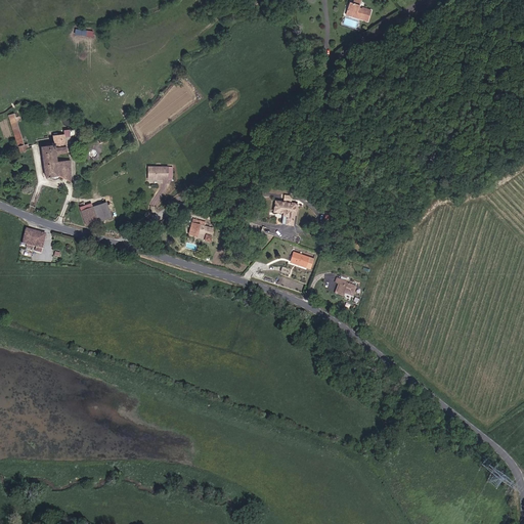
[(350,1),(347,9),(346,13),(360,17),(369,22),(373,10),(363,7),(363,9),(359,7),(361,0),(360,0),(353,0),(353,2),(350,1)]
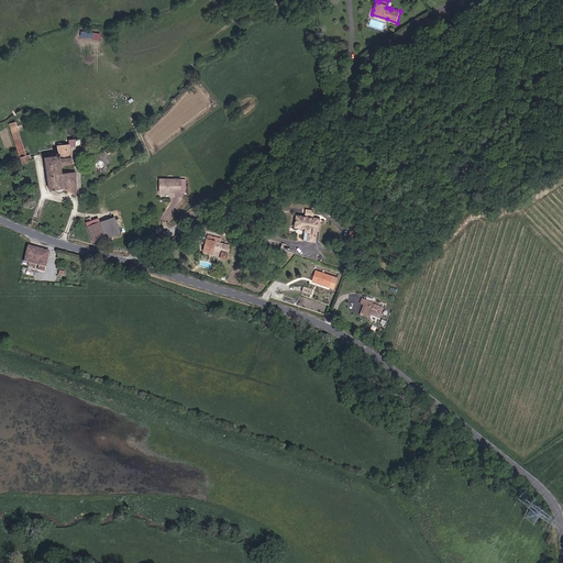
[(11,122),(13,132),(18,148),(20,157),(21,158),(26,157),(26,154),(31,153),(30,150),(24,151),(24,147),(20,131),(18,120),(11,122)]
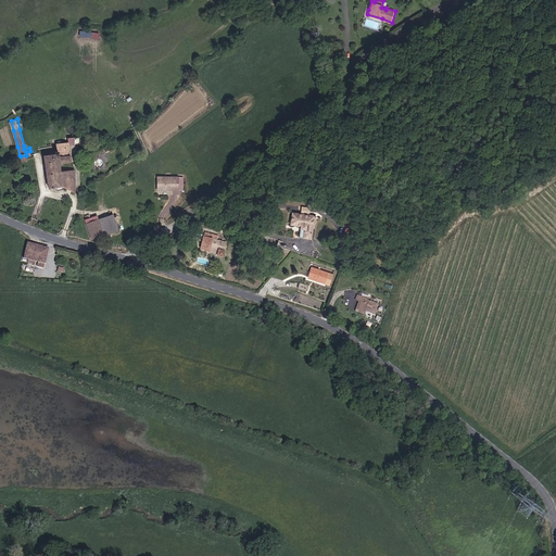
[(70,144),(75,144),(75,140),(68,140),(68,144),(57,144),(55,154),(45,155),(50,187),(54,187),(59,191),(63,191),(67,188),(76,192),(74,166),(61,165),(60,160),(71,160),(70,144)]
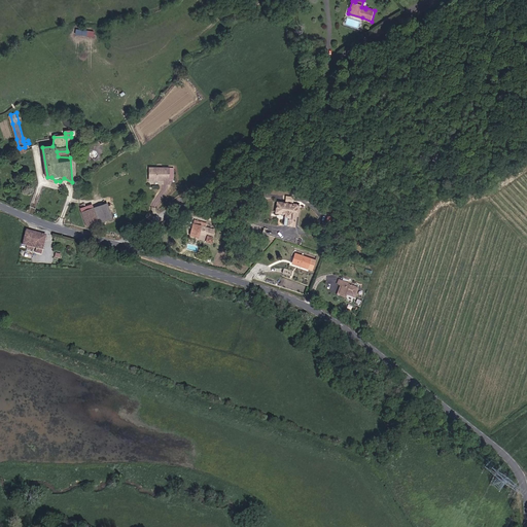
[(168,177),(168,165),(148,165),(148,177),(154,177),(154,176),(155,176),(155,177),(168,177)]
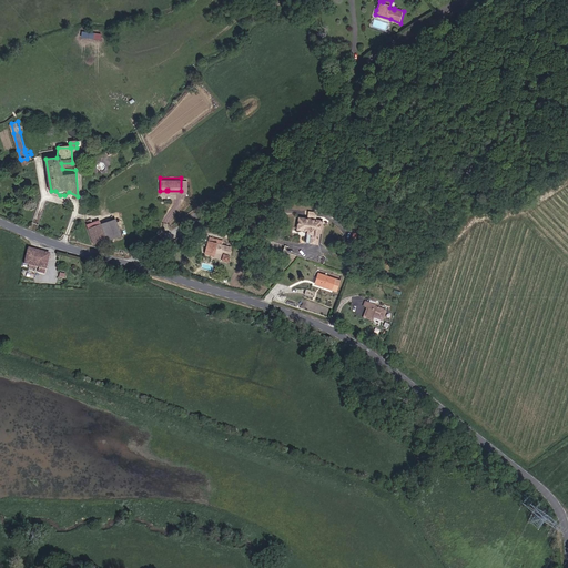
[(88,224),(88,225),(91,231),(98,245),(107,241),(121,234),(115,222),(112,214),(108,216),(97,221),(94,215),(90,217),(85,220),(88,224)]
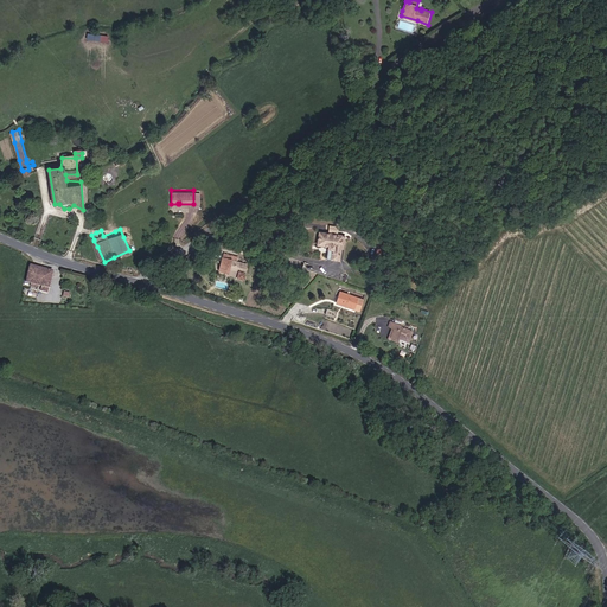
[(343,247),(345,234),(319,229),(317,241),(326,242),(323,256),(336,259),(338,246),(343,247)]
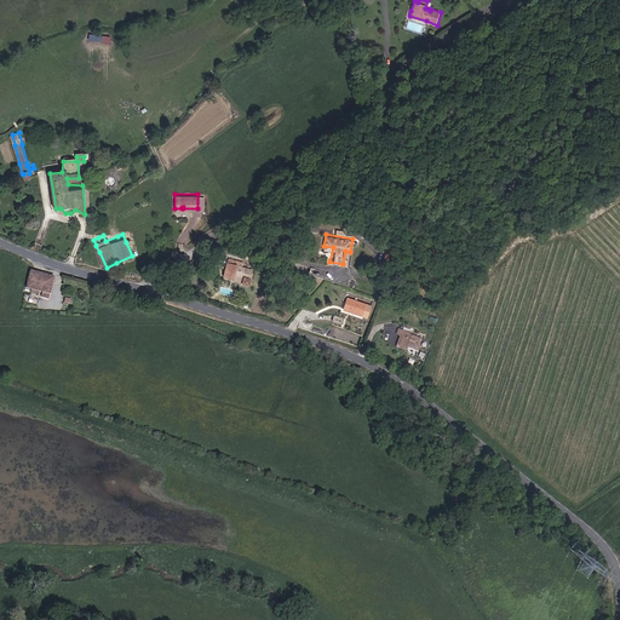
[(253,268),(244,265),(245,263),(228,257),(220,275),(231,279),(230,281),(248,288),(252,279),(250,277),(252,271),(253,268)]
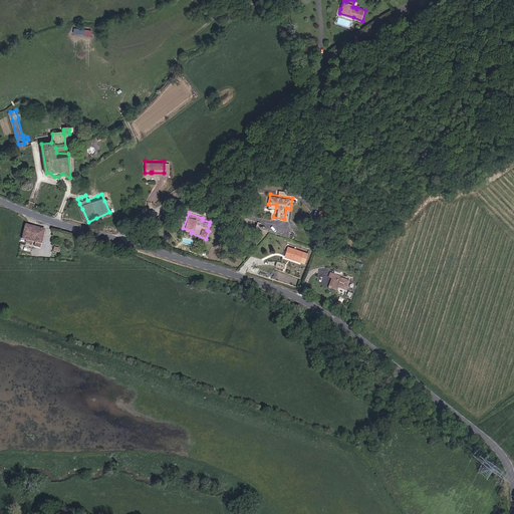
[(290,233),(255,220),(253,226),(289,239),(290,233)]
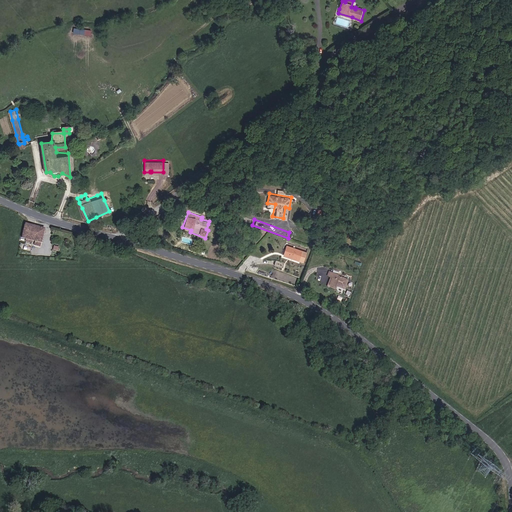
[(40,247),(41,244),(44,227),(24,223),(21,239),(24,240),(23,243),(31,244),(32,241),(36,242),(35,246),(40,247)]
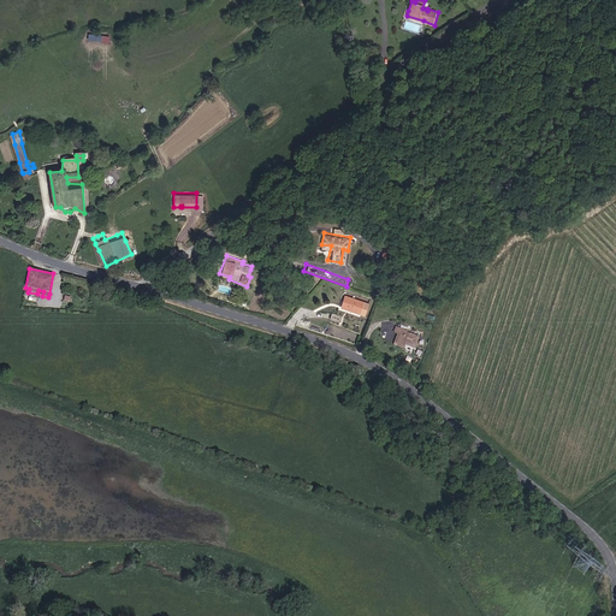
[(368,303),(365,302),(348,295),(343,308),(360,315),(363,317),(368,303)]
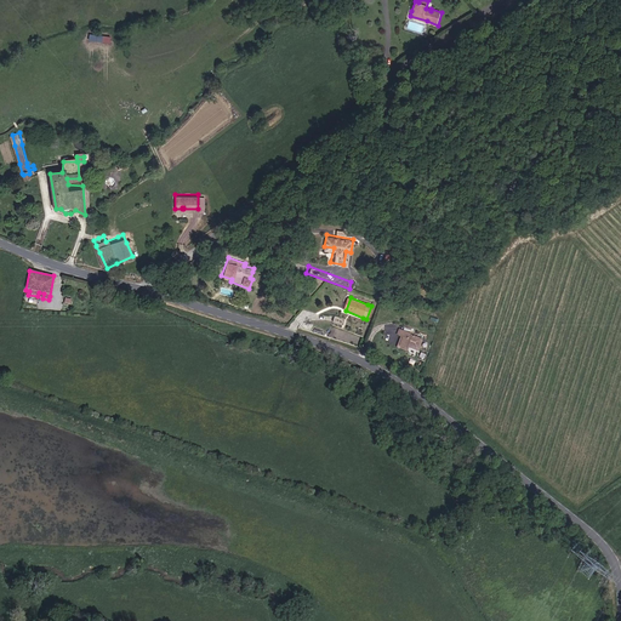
[(341,324),(342,315),(334,313),(331,320),(341,324)]
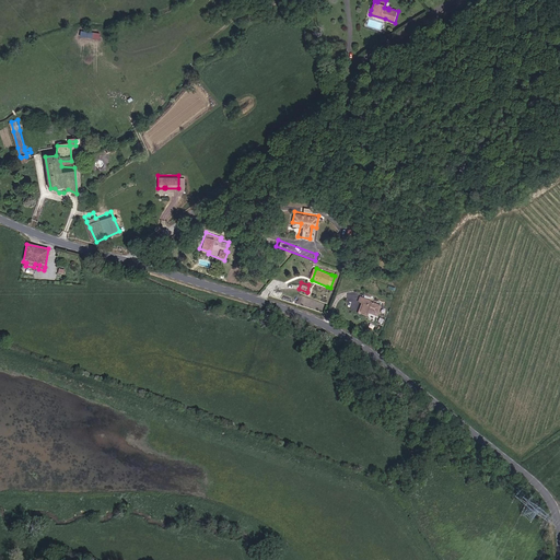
[(366,316),(369,312),(376,315),(381,305),(369,301),(370,299),(361,295),(360,301),(356,312),(359,313),(364,315),(366,316)]
